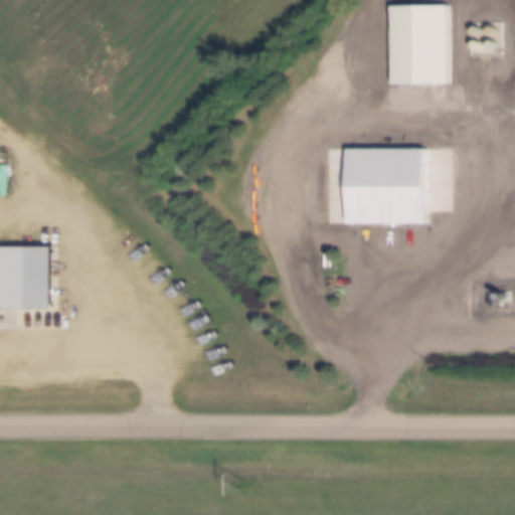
[(390,84),(390,7),(446,7),(446,84),(390,84)]
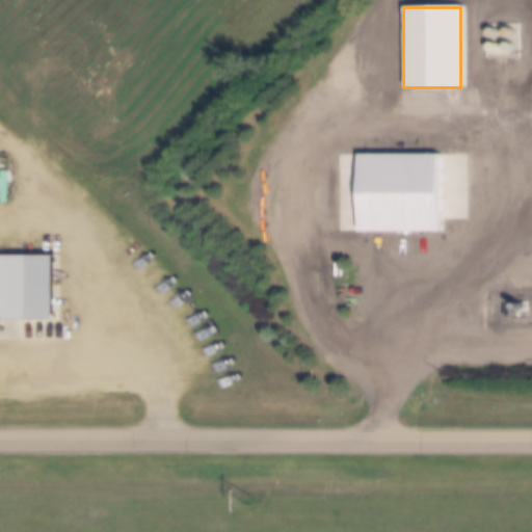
[(354,155),(436,155),(436,231),(354,231),(354,155)]
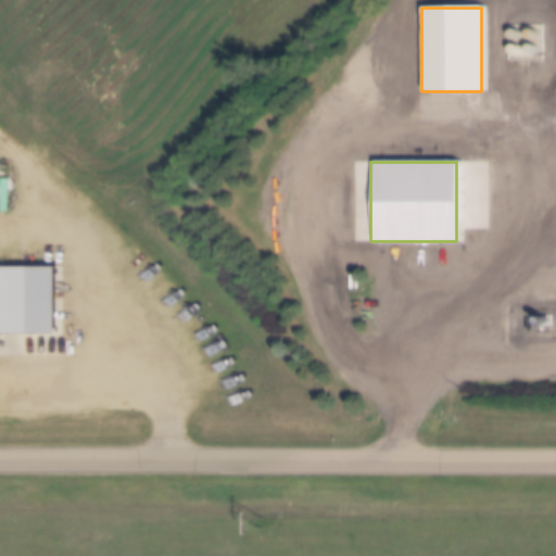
[(0,267),(35,267),(35,337),(0,337),(0,267)]
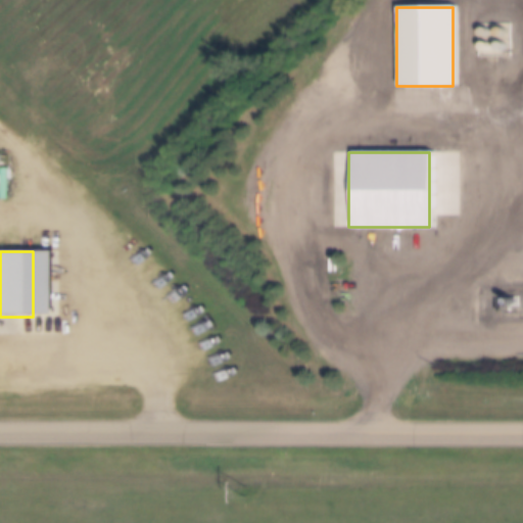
[(425,293),(437,293),(437,301),(425,301),(425,293)]
